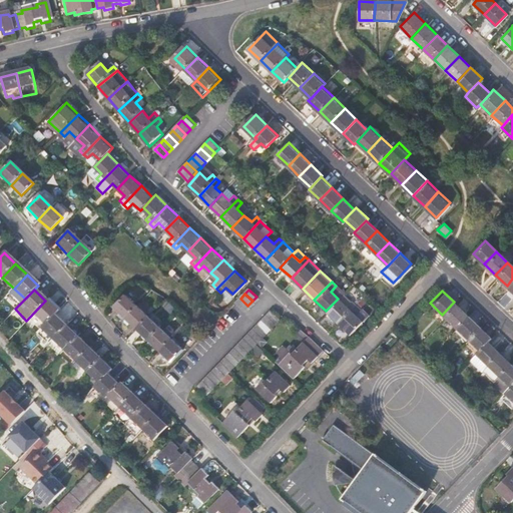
[(111,307),(122,318),(134,306),(122,296),(111,307)]
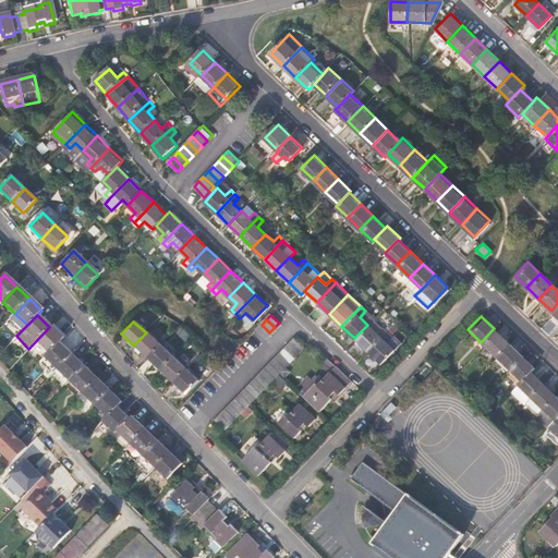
[(262,325),(256,330),(265,338),(269,332),(262,325)]
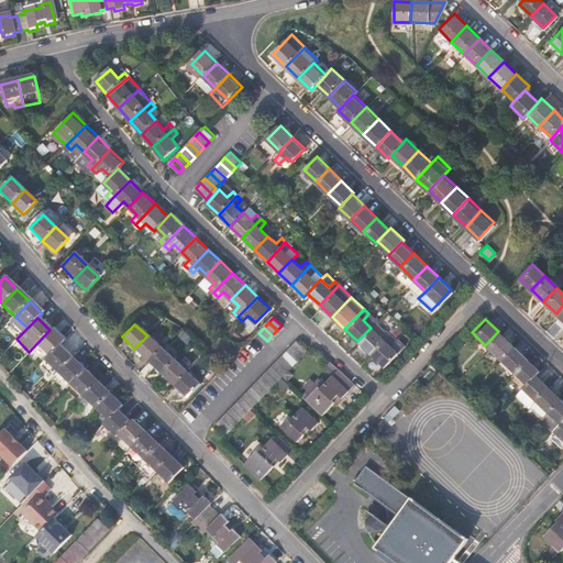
[(378,335),(371,328),(357,341),(370,353),(388,333),(384,329),(378,335)]
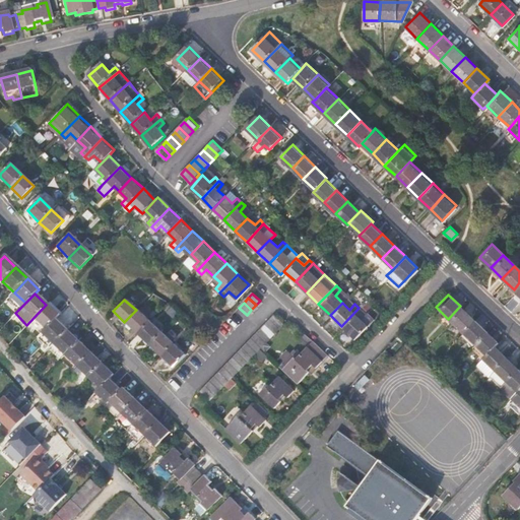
[(57,315),(46,305),(33,319),(44,329),(54,319),(57,315)]
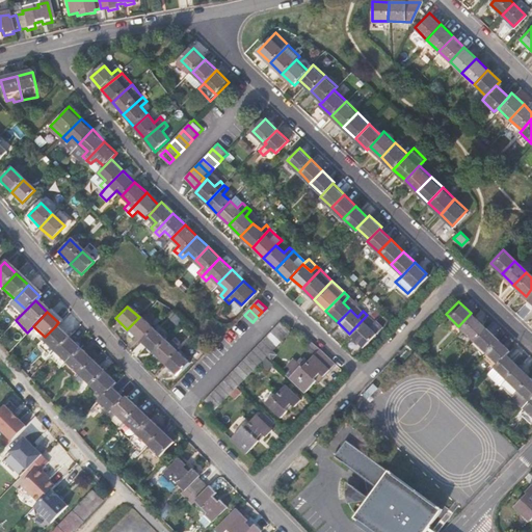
[(458,326),(471,338),(483,325),(471,313),(458,326)]
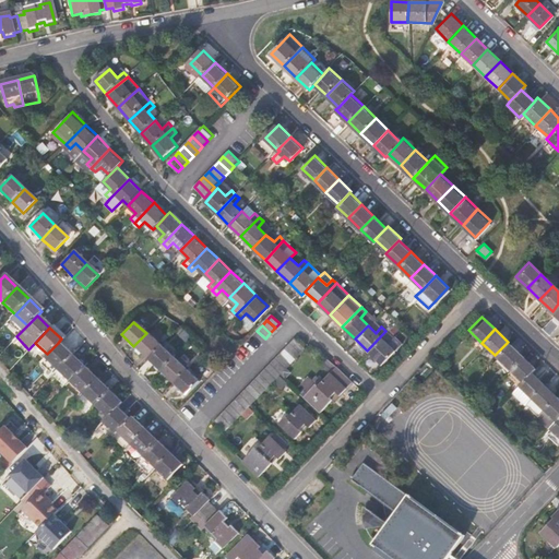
[(390,335),(385,331),(367,351),(378,361),(392,348),(384,341),(390,335)]
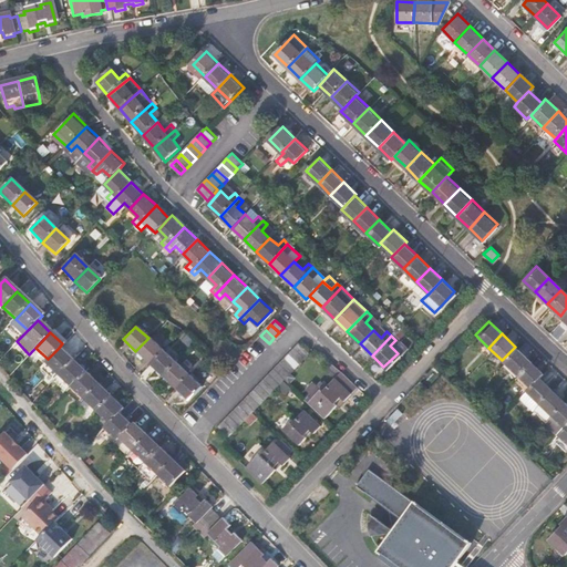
[(135,351),(147,363),(161,350),(148,338),(135,351)]
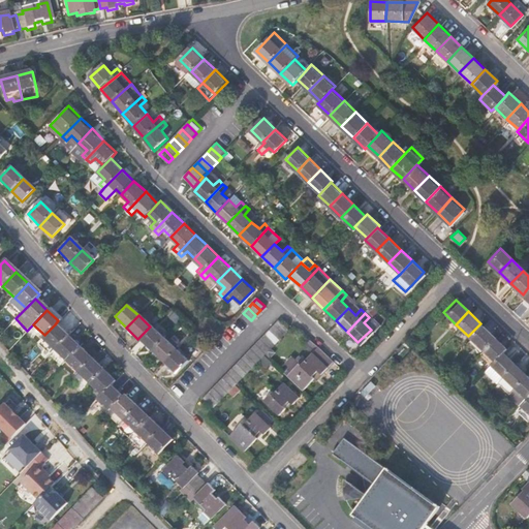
[(272,323),(281,333),(286,328),(277,318),(272,323)]
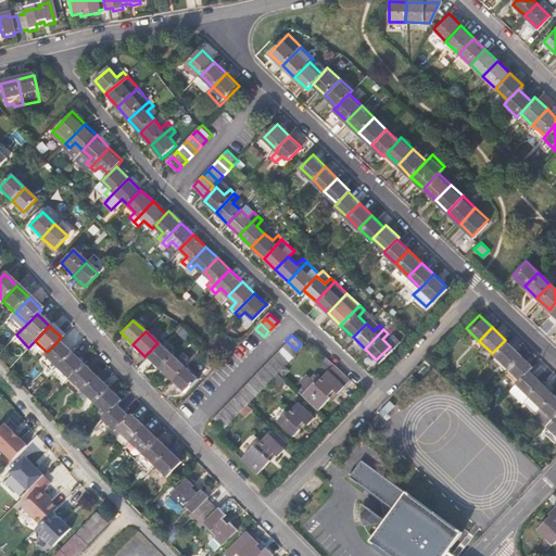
[(286,340),(281,344),(291,354),(295,350),(286,340)]
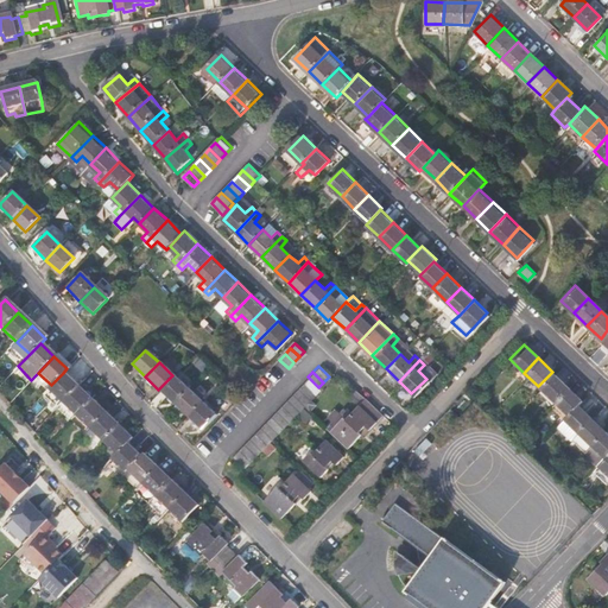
[(538,386),(552,399),(565,385),(552,372),(538,386)]
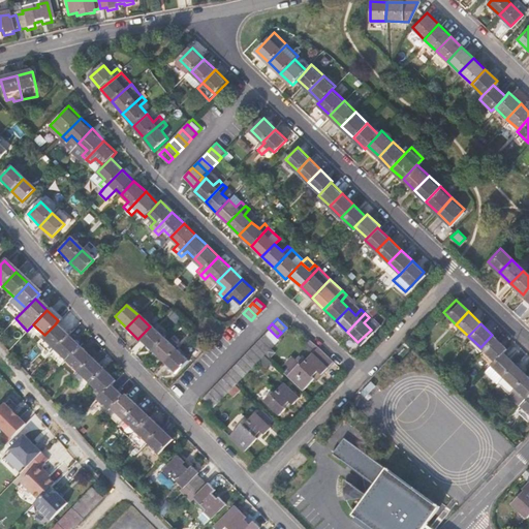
[(40,339),(53,350),(66,336),(55,324),(44,335),(40,339)]
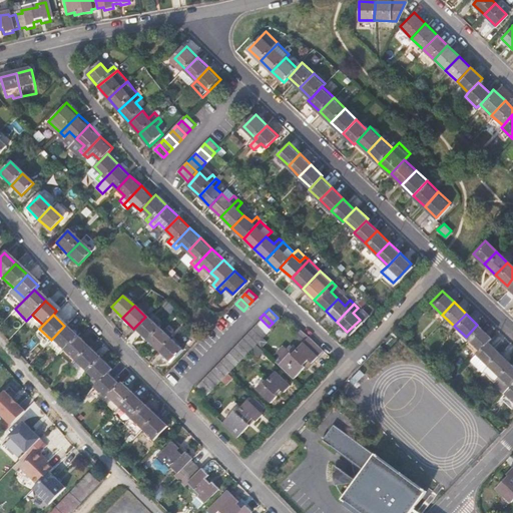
[(133,329),(144,340),(156,328),(145,317),(133,329)]
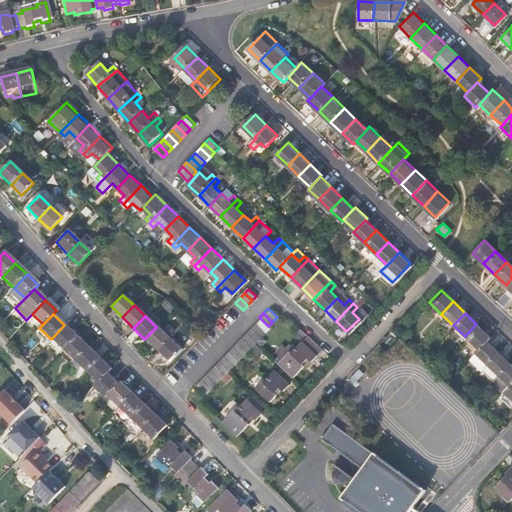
[(268,326),(259,317),(254,322),(263,331),(268,326)]
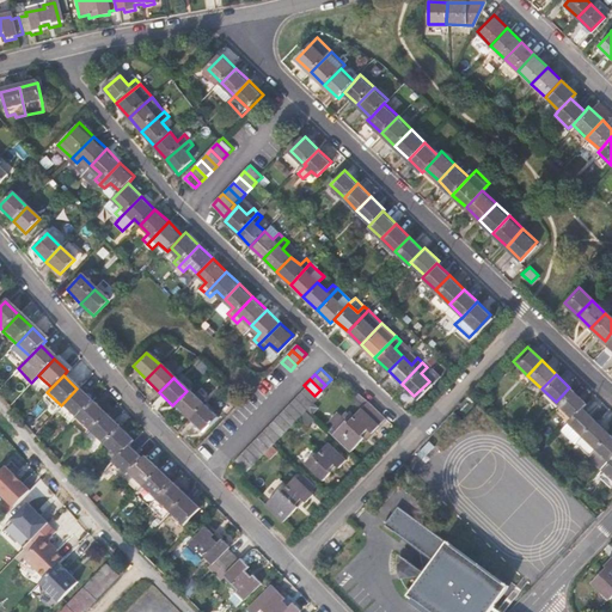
[(308,402),(314,396),(304,385),(299,391),(308,402)]
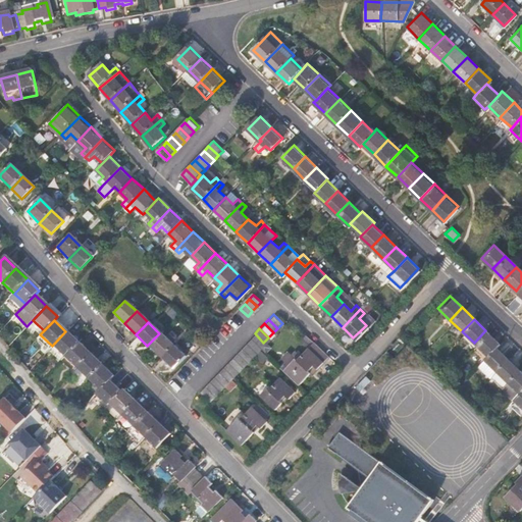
[(474,343),(485,354),(494,346),(498,342),(485,330),(474,343)]
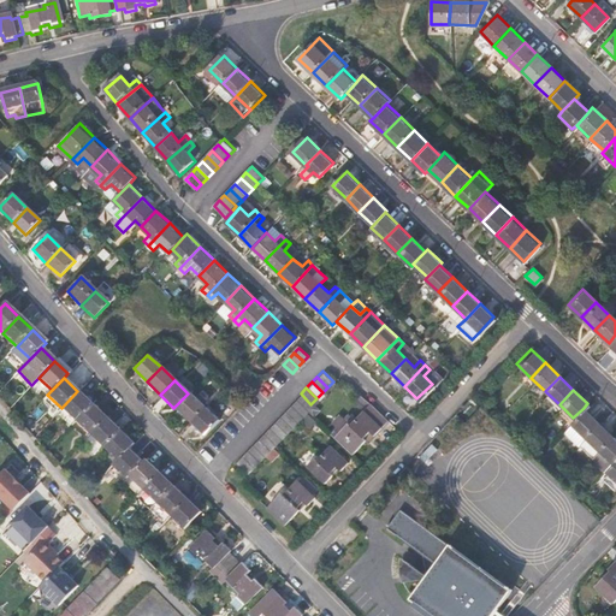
[(55,413),(69,426),(75,420),(90,403),(77,391),(61,408),(55,413)]
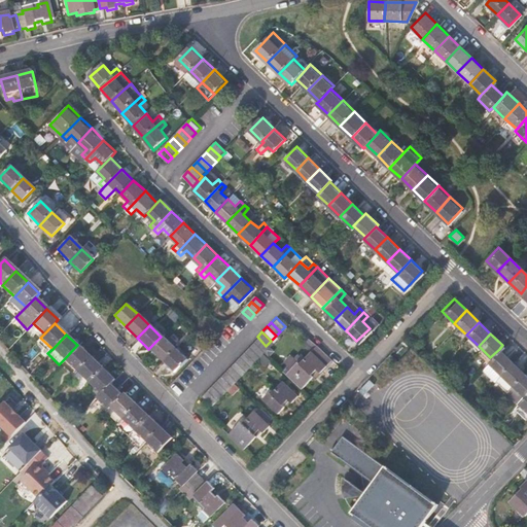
[(148,349),(160,360),(172,348),(161,337),(148,349)]
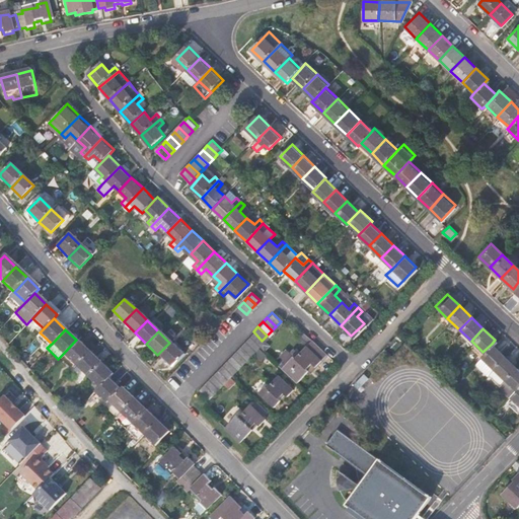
[(257,345),(262,341),(253,331),(248,336),(257,345)]
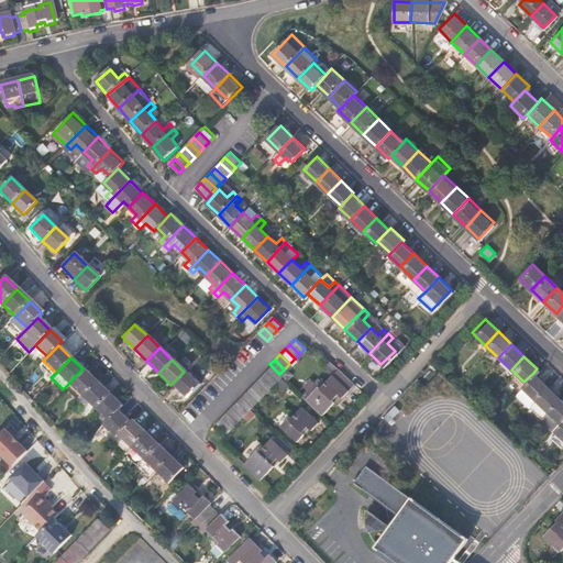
[(274,379),(279,374),(269,364),(264,370),(274,379)]
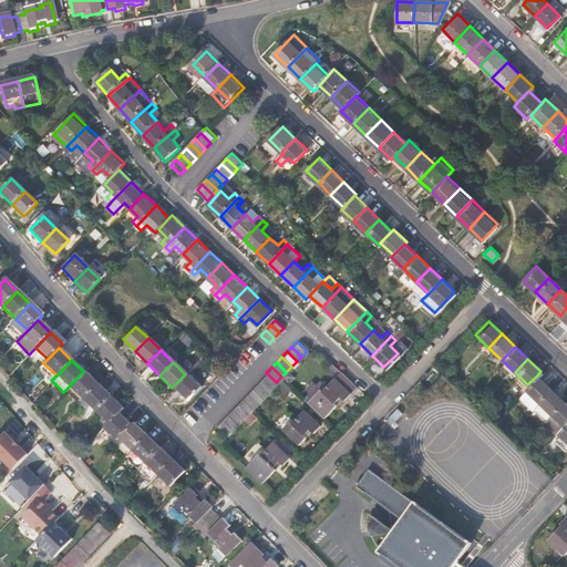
[(69,387),(81,399),(95,383),(83,371),(69,387)]
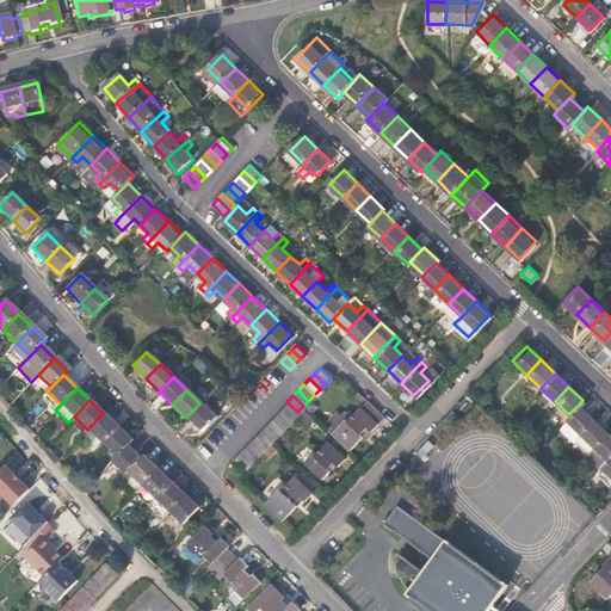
[(369,427),(381,415),(364,400),(346,419),(344,418),(337,425),(335,424),(332,424),(326,429),(346,448),(360,433),(358,431),(364,424),(369,427)]
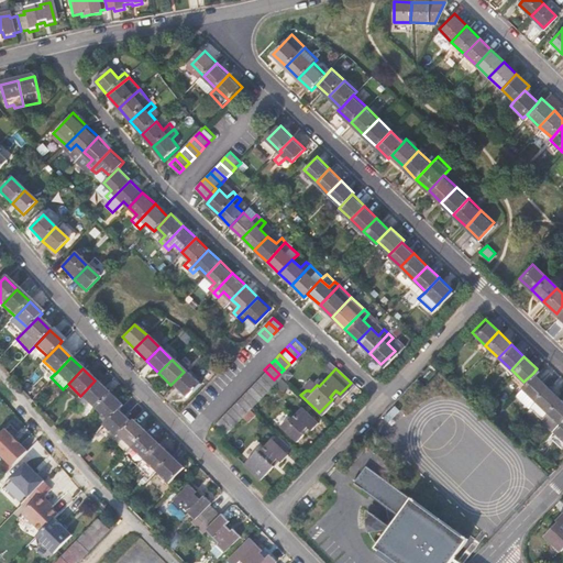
[(269,385),(274,379),(264,370),(260,375),(269,385)]
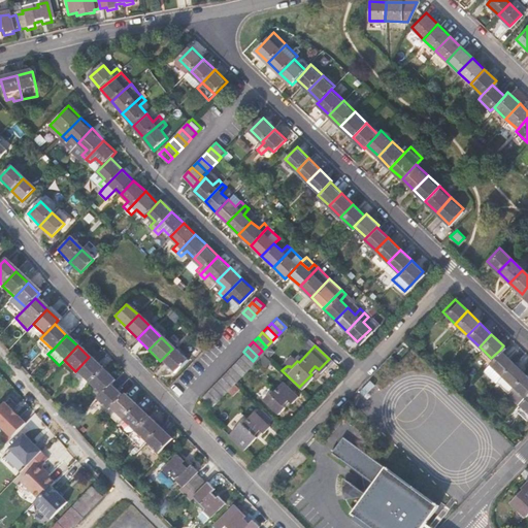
[(160,361),(172,372),(185,360),(172,349),(160,361)]
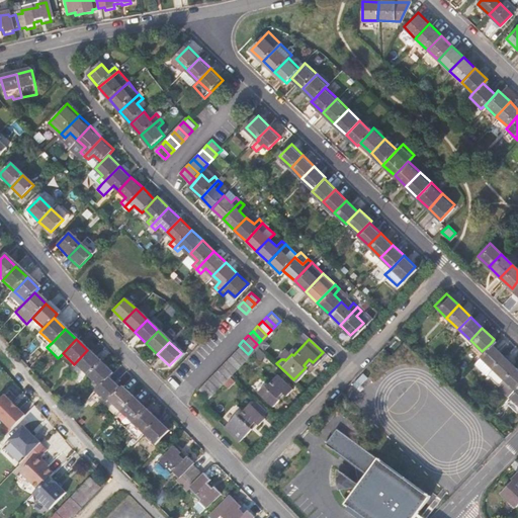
[(479,355),(491,366),(502,354),(491,343),(482,351),(479,355)]
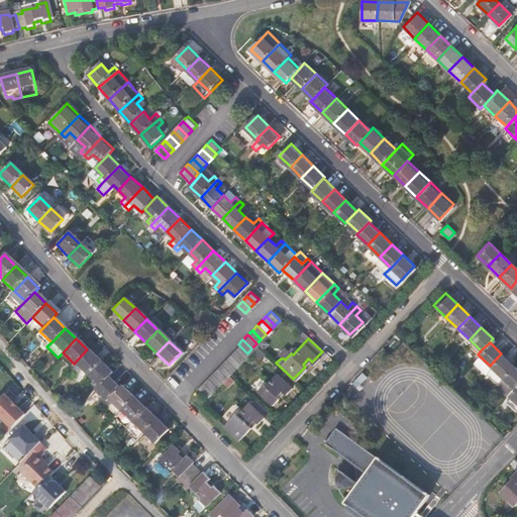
[(242,358),(247,353),(238,344),(233,349),(242,358)]
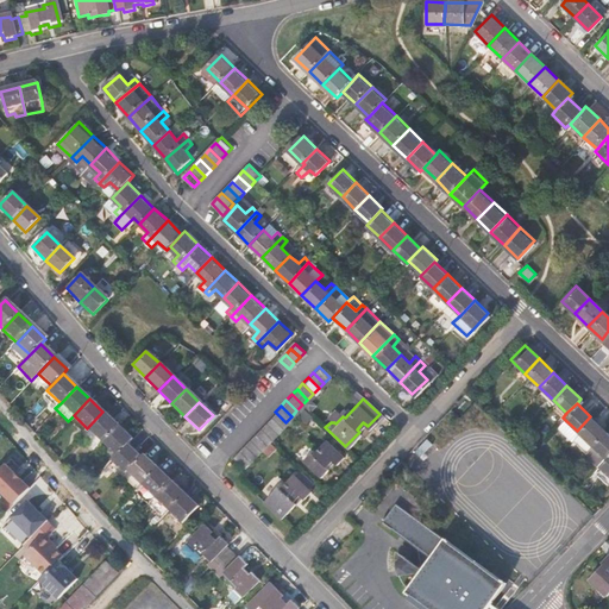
[(87,428),(100,441),(117,425),(102,412),(87,428)]
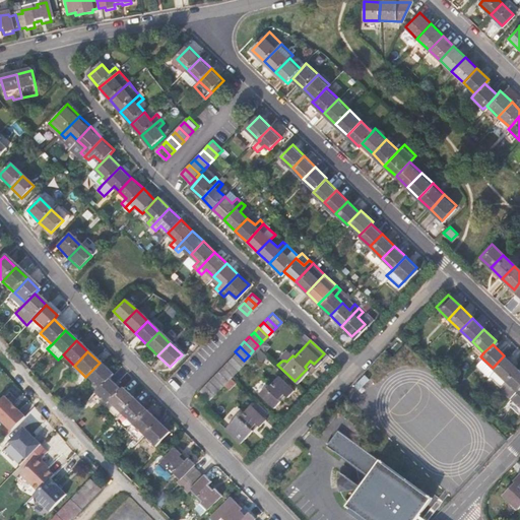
[(241,364),(244,361),(235,351),(230,356),(239,366),(241,364)]
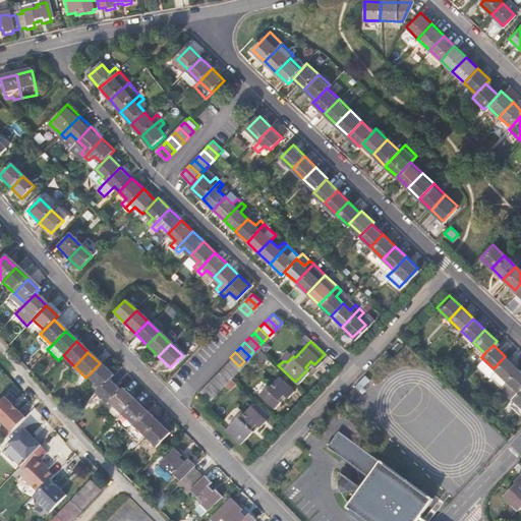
[(494,368),(505,380),(516,367),(505,356),(494,368)]
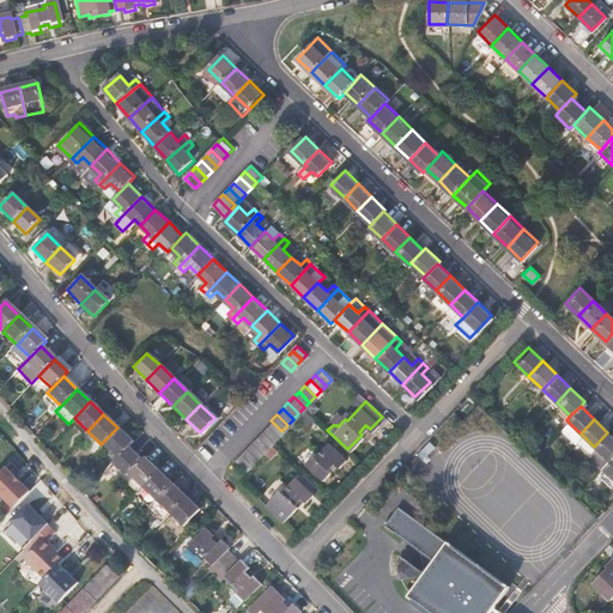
[(275,436),(281,431),(271,420),(265,426),(275,436)]
